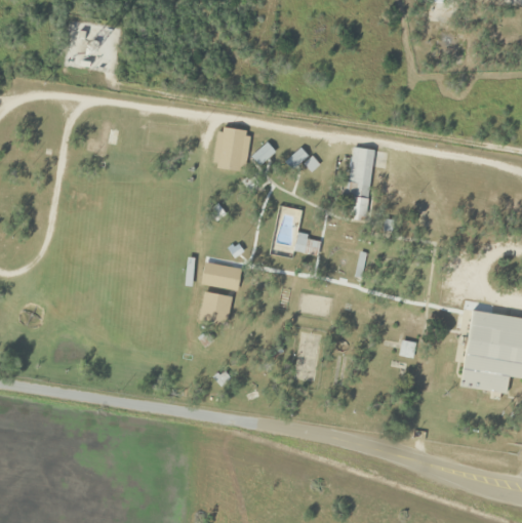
[(107,156),(110,143),(117,145),(120,131),(112,129),(113,122),(105,120),(99,142),(89,139),(86,151),(107,156)]
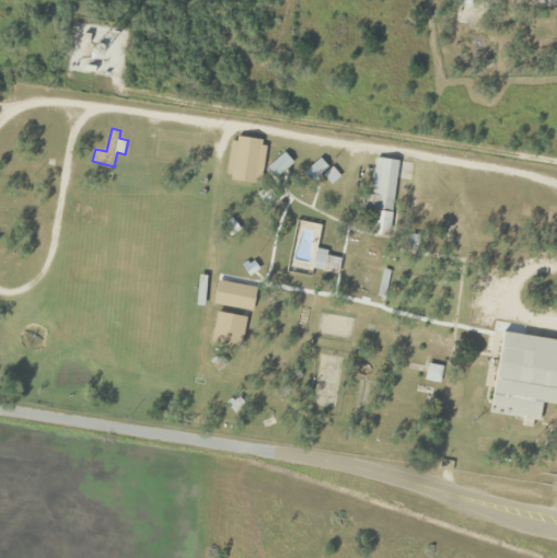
[(263,138),(238,136),(233,179),(257,183),(263,138)]
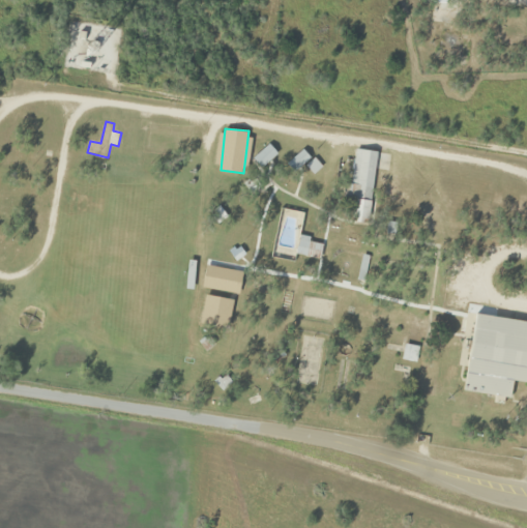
[(257,157),(266,166),(279,152),(269,143),(257,157)]
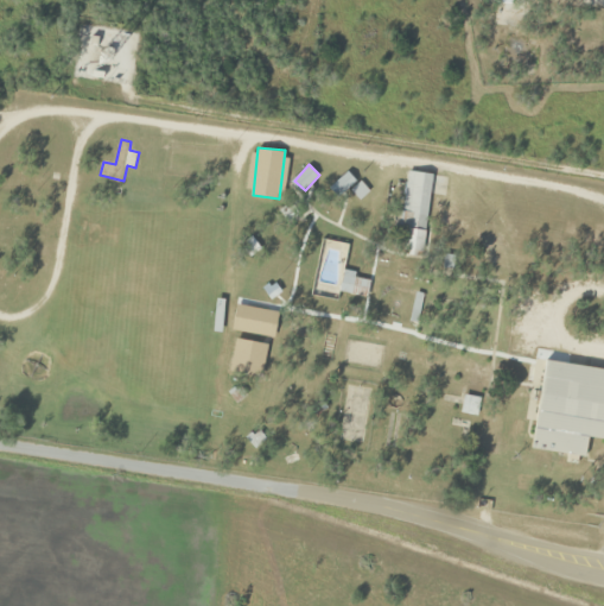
[(332,187),(341,196),(357,180),(349,170),(332,187)]
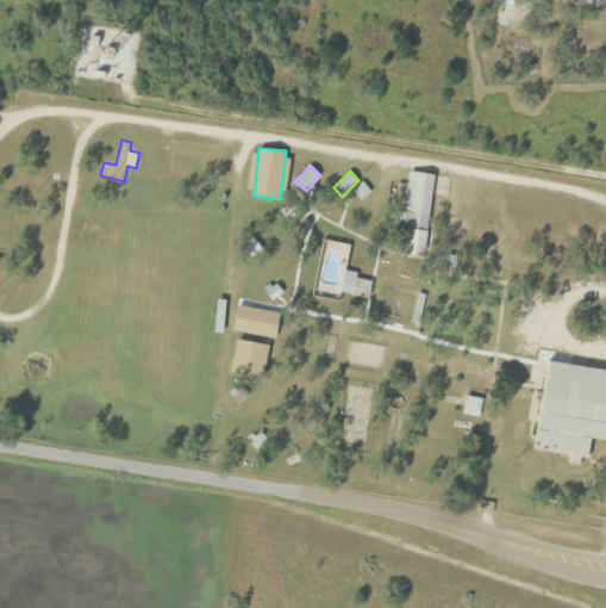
[(435,174),(408,171),(403,230),(408,231),(406,249),(426,252),(435,174)]
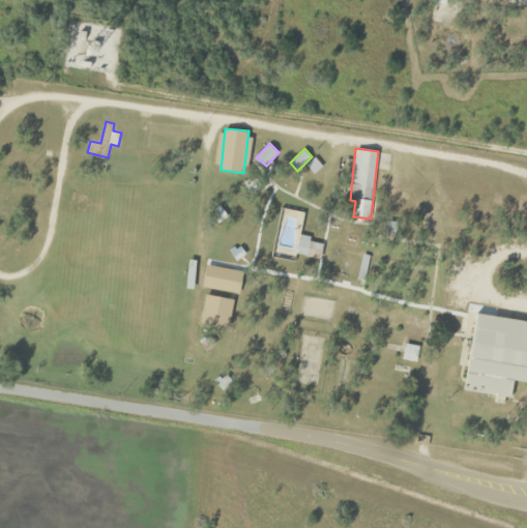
[(271,257),(295,261),(296,254),(323,258),(326,241),(300,236),(304,211),(281,206),(271,257)]
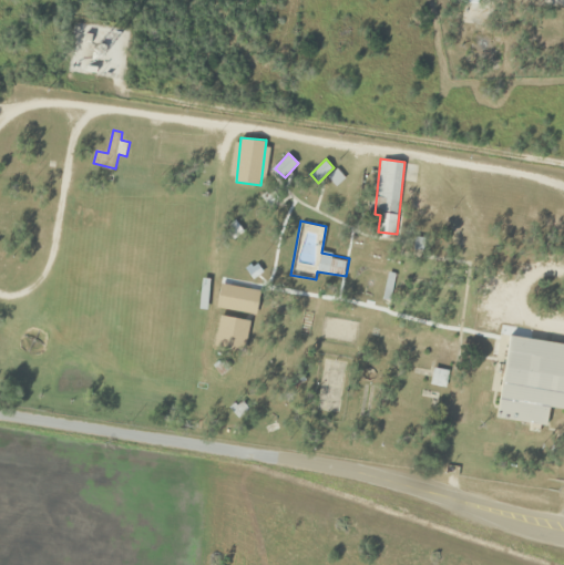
[(259,289),(226,284),(222,308),(255,314),(259,289)]
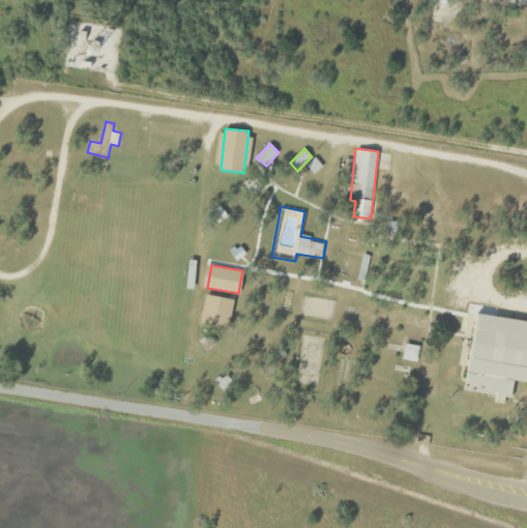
[(474,301),(526,309),(526,377),(514,375),(510,399),(461,391),(474,301)]
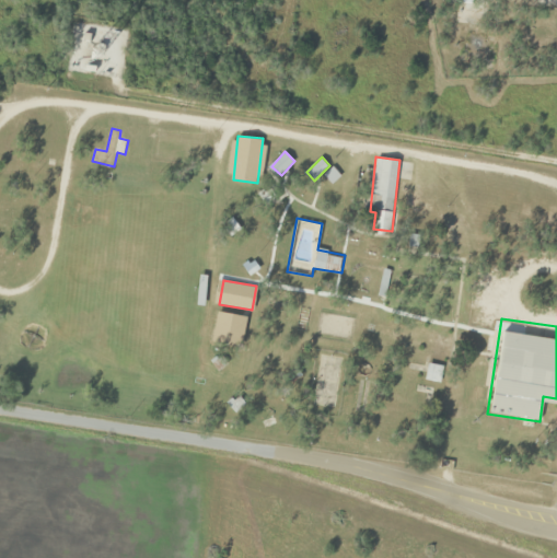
[(443,365),(430,363),(428,379),(441,381),(443,365)]
